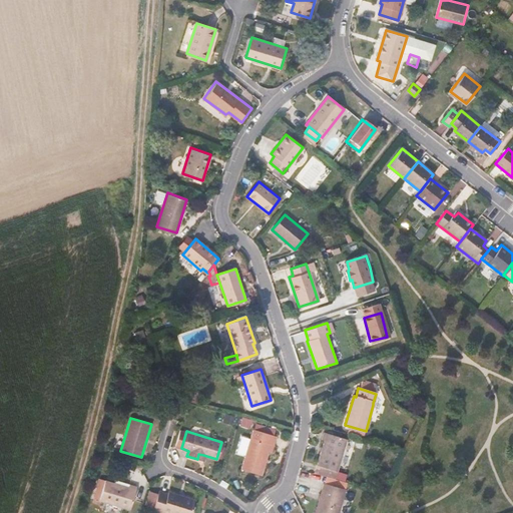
[(337,479),(348,439),(325,432),(322,440),(326,441),(317,472),(322,474),(337,479)]
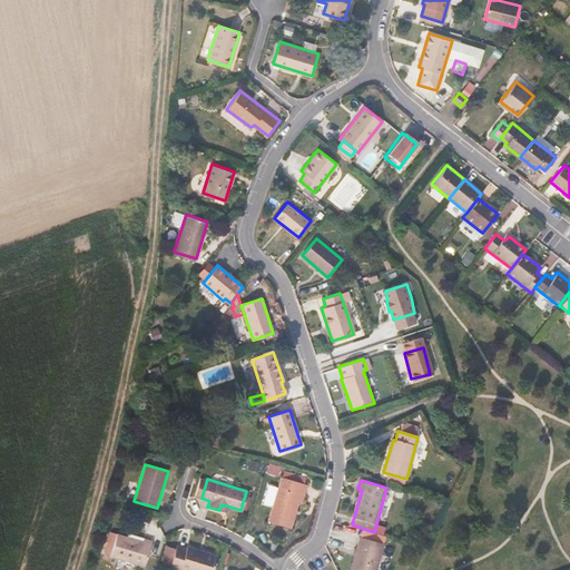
[(291,529),(297,503),(301,504),(303,495),(277,489),(267,522),(291,529)]
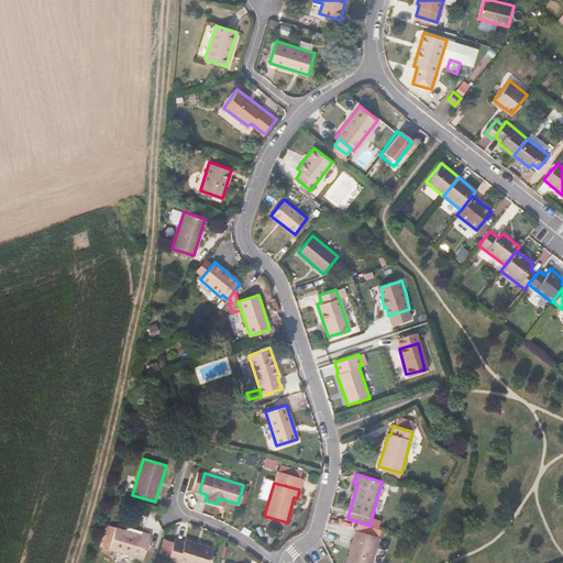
[(143,560),(150,533),(141,531),(141,534),(116,527),(109,550),(143,560)]
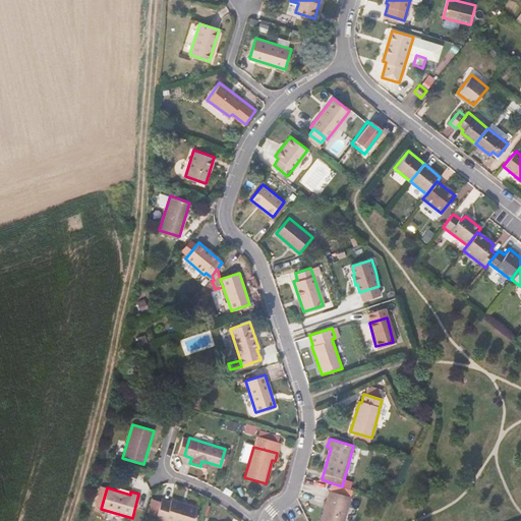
[(342,520),(349,496),(329,489),(319,520),(342,520)]
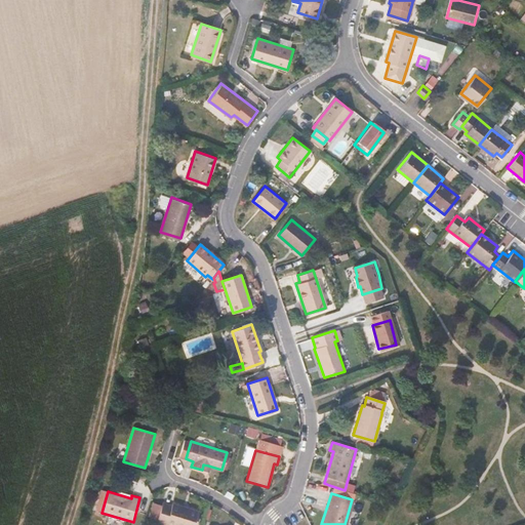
[(172,524),(194,524),(199,511),(171,503),(171,505),(161,501),(155,522),(165,524),(165,523),(172,524)]
